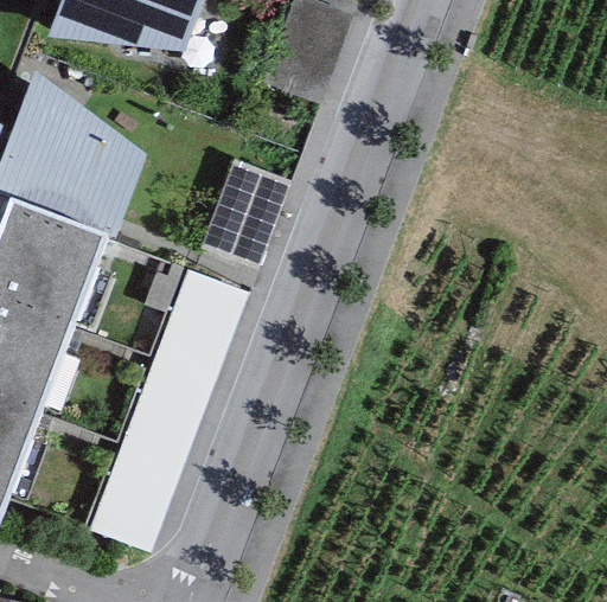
[(203,0),(61,0),(48,36),(185,52),(203,0)]
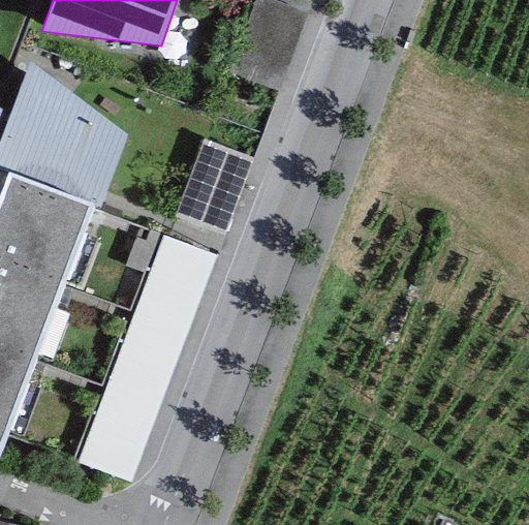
[(255,0),(228,75),(278,93),(307,14),(269,0),(255,0)]
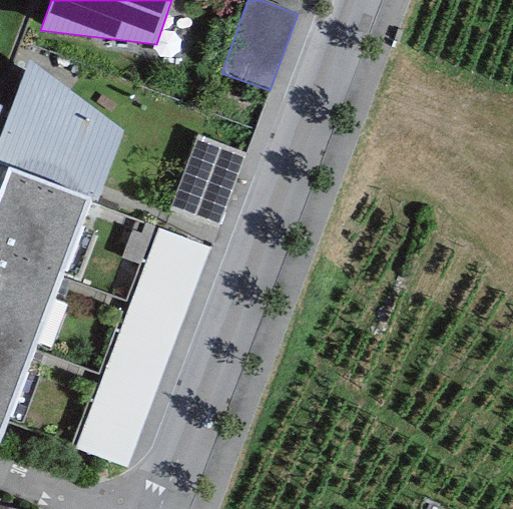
[(121,127),(29,57),(0,135),(0,162),(8,166),(88,195),(96,198),(121,127)]
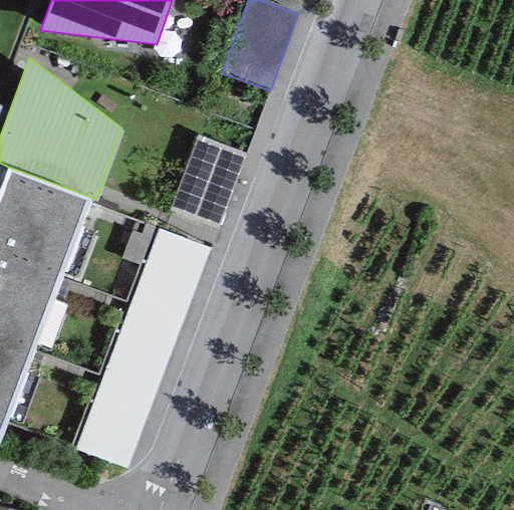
[(243,156),(195,138),(167,212),(215,231),(243,156)]
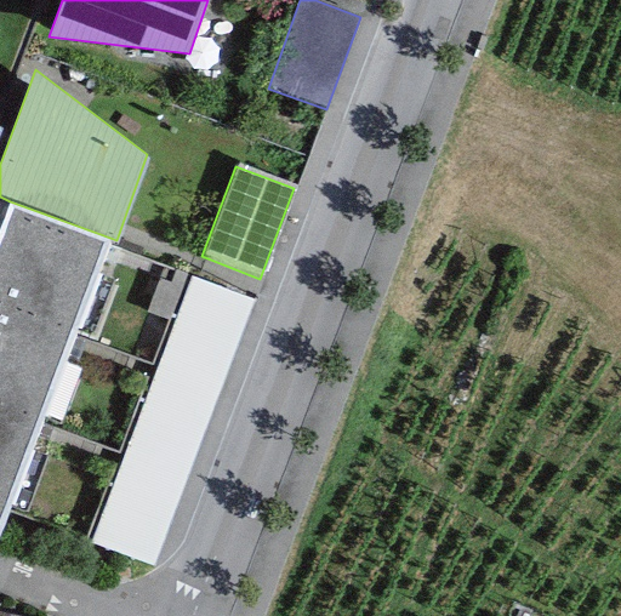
[(0,520),(107,237),(10,201),(0,227),(0,520)]
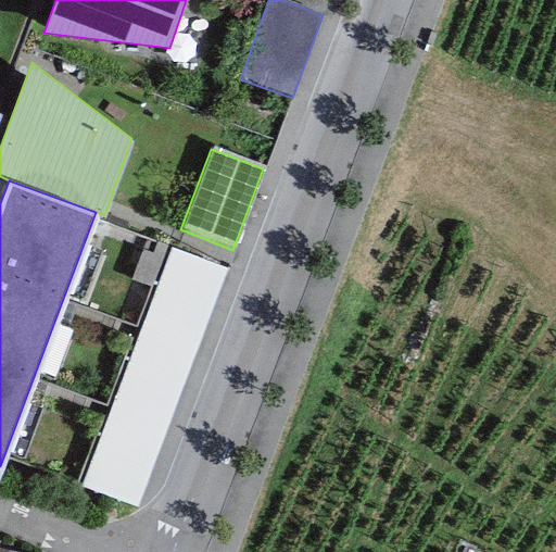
[(226,271),(173,251),(84,488),(135,507),(226,271)]
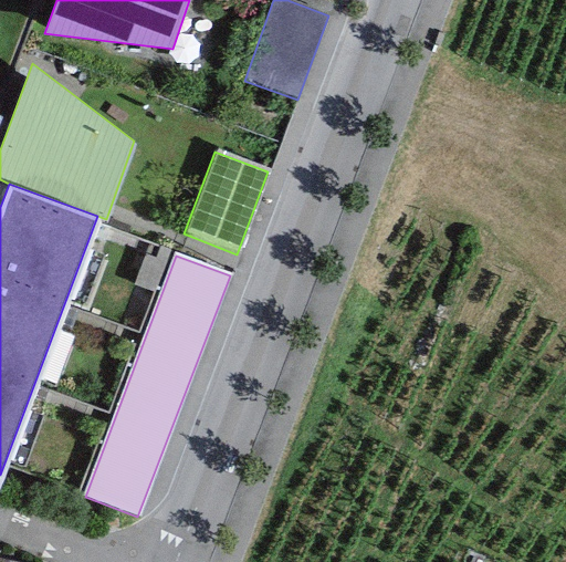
All buildings are outlined.
